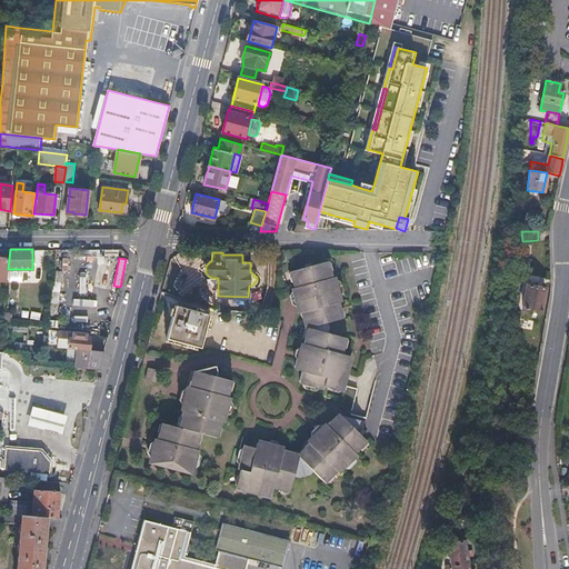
[(325,262),(292,270),(295,278),(292,281),(293,288),(291,291),(295,302),(298,305),(301,317),(307,319),(308,328),(312,329),(311,336),(306,339),(303,349),(299,352),(296,366),(299,370),(302,371),(300,381),(303,386),(316,389),(319,386),(330,389),(333,387),(341,388),(347,370),(351,367),(353,356),(351,352),(346,351),(347,346),(345,342),(346,336),(331,330),(331,327),(331,322),(340,320),(338,311),(340,308),(337,295),(340,292),(337,279),(333,278),(331,272),(327,270),(325,262)]
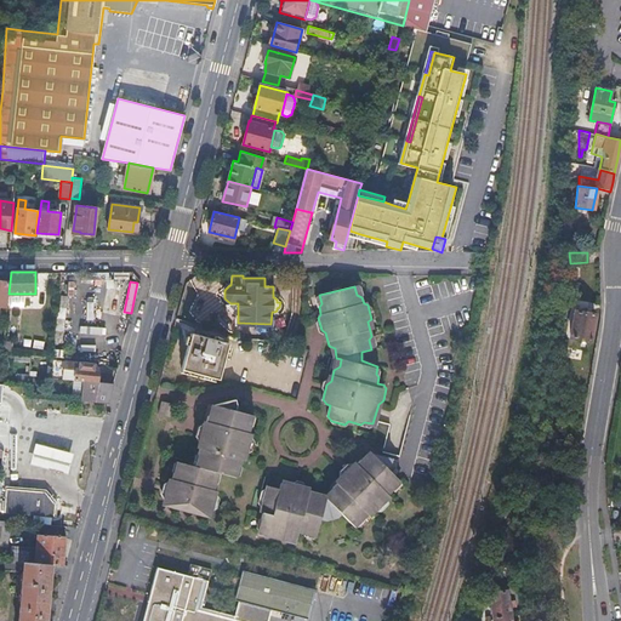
[(593,315),(575,312),(569,337),(588,342),(593,315)]
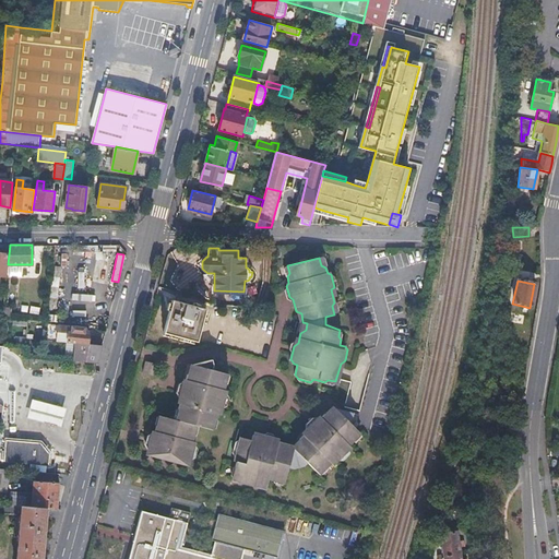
[(173,300),(164,333),(197,342),(205,309),(173,300)]
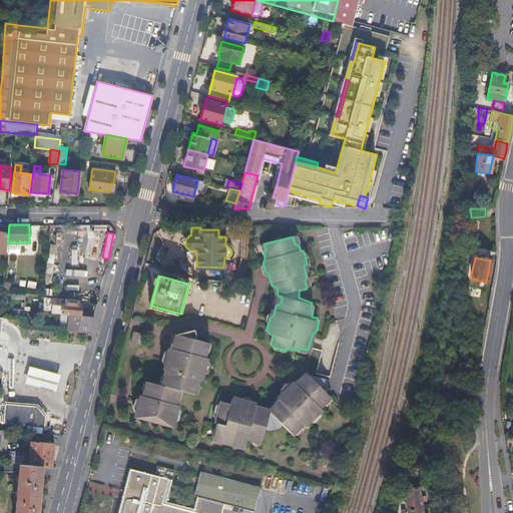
[(69,315),(81,316),(82,306),(77,306),(78,300),(53,298),(52,313),(60,314),(69,315)]
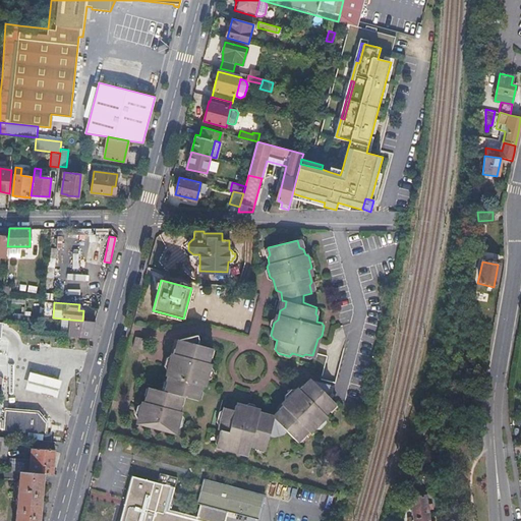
[(69,332),(70,320),(61,319),(61,332),(69,332)]
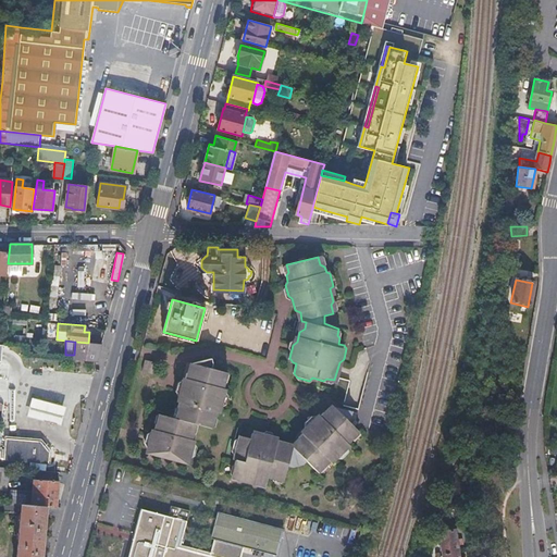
[(88,343),(75,342),(74,355),(74,359),(98,362),(102,344),(88,343)]
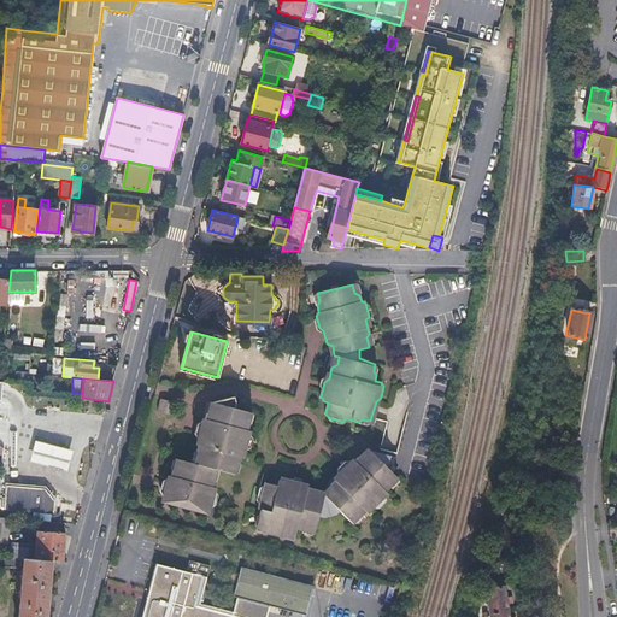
[(233,397),(213,403),(211,412),(206,415),(205,419),(201,422),(199,432),(201,438),(198,450),(199,456),(197,464),(178,460),(177,469),(174,471),(171,477),(166,480),(165,491),(168,494),(165,504),(206,515),(209,506),(213,503),(216,492),(213,486),(215,481),(212,476),(215,469),(231,472),(234,464),(238,463),(241,446),(246,444),(248,434),(246,428),(248,423),(246,418),(248,411),(234,407),(235,403),(233,397)]
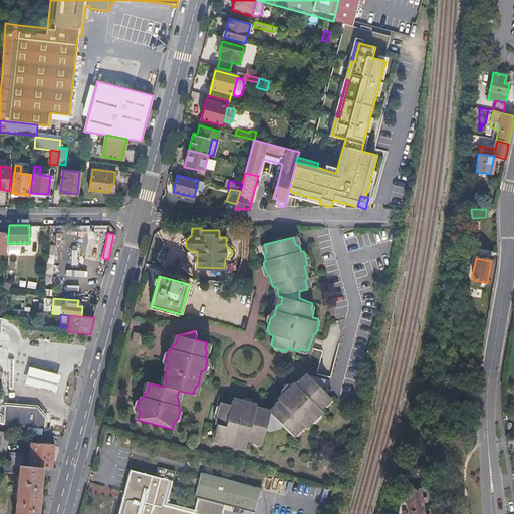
[(133,333),(130,343),(141,346),(144,336),(133,333)]
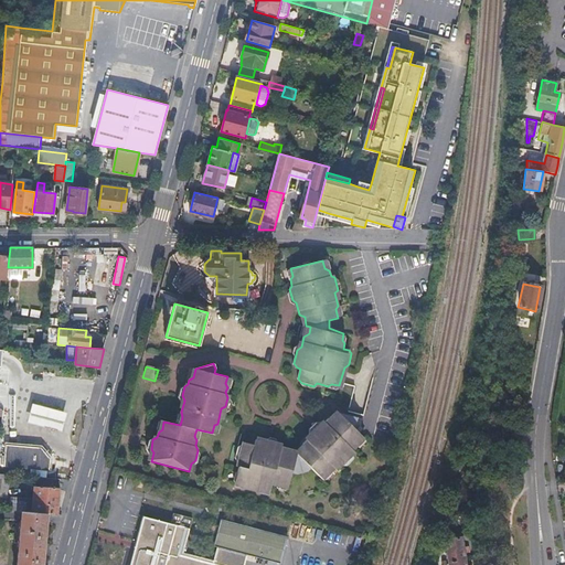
[(62,433),(66,414),(55,411),(31,404),(27,424),(51,430),(62,433)]
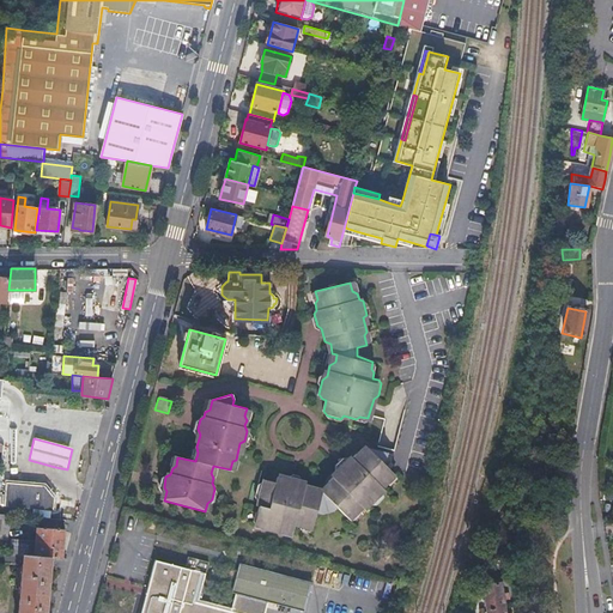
[(387,451),(366,445),(360,453),(356,451),(352,456),(347,456),(339,465),(339,469),(329,480),(328,485),(323,491),(314,490),(311,486),(299,483),(297,478),(281,474),(277,478),(275,481),(267,480),(262,483),(259,496),(261,501),(259,511),(261,517),(259,525),(278,529),(279,534),(291,536),(295,533),(296,526),(303,527),(307,525),(315,527),(319,513),(323,514),(337,510),(339,508),(351,517),(356,511),(363,511),(371,502),(377,502),(386,493),(384,489),(389,485),(389,478),(394,473),(383,461),(387,457),(387,451)]
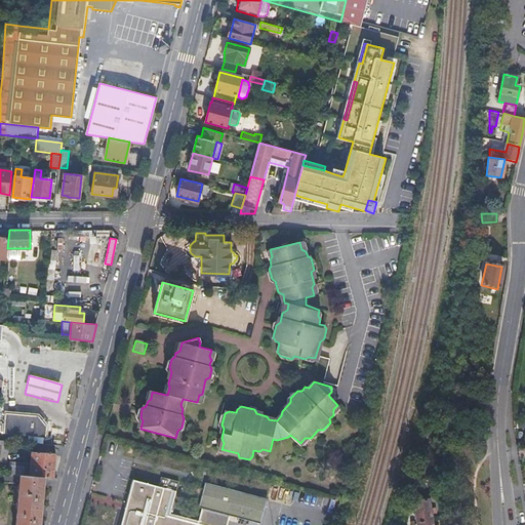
[(6,413),(4,433),(46,437),(47,426),(39,417),(6,413)]
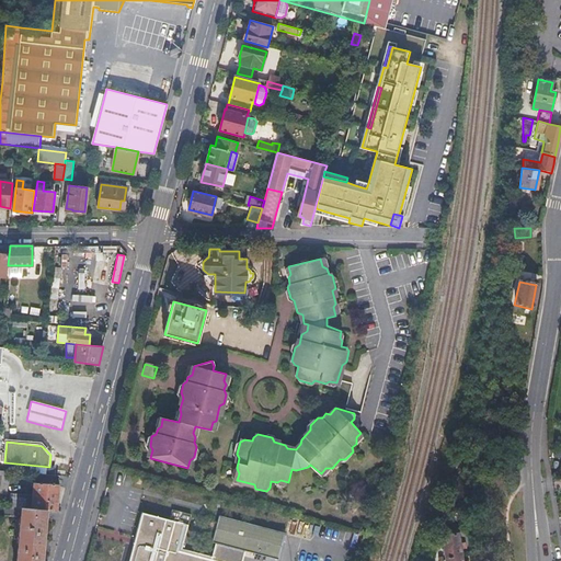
[(11,472),(0,470),(0,493),(7,495),(11,472)]
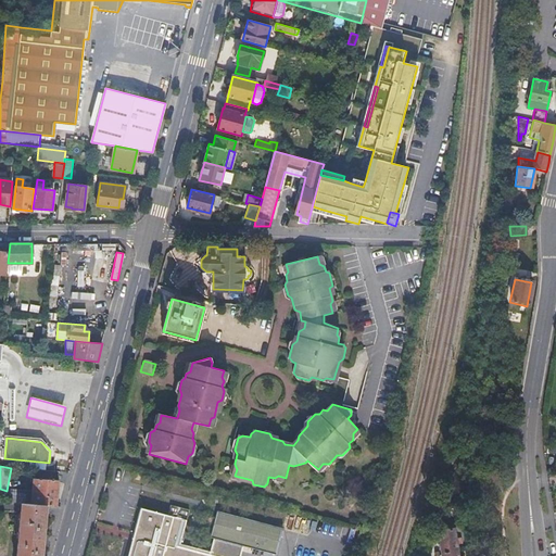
[(35,479),(32,504),(46,505),(57,506),(58,497),(59,480),(35,479)]
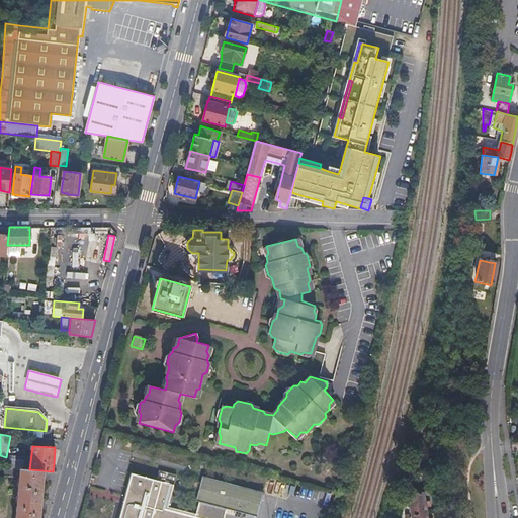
[(0,463),(0,466),(15,468),(16,459),(6,458),(5,464),(0,463)]
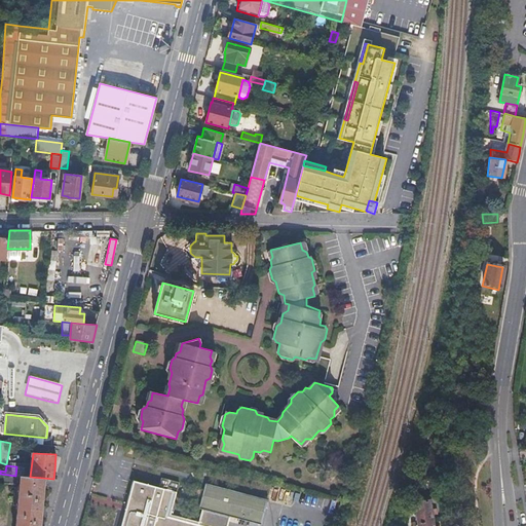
[(43,478),(30,477),(21,477),(21,482),(16,525),(38,525),(43,483),(43,478)]
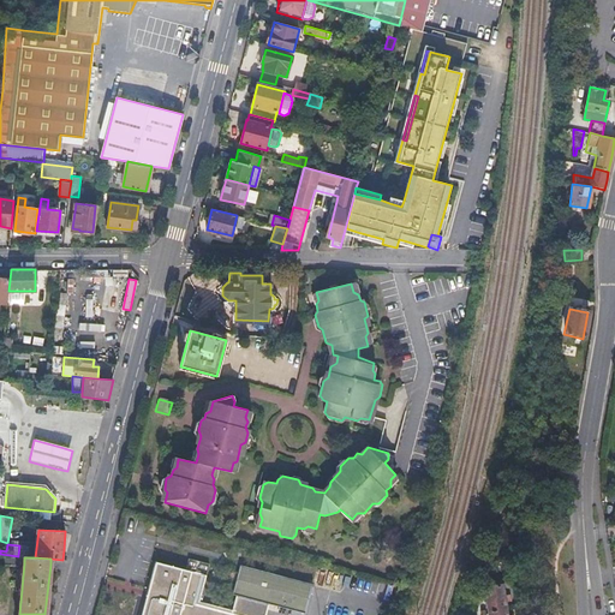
[(157,563),(143,614),(268,614),(272,604),(308,614),(315,585),(240,567),(233,596),(237,597),(233,613),(201,603),(208,577),(157,563)]
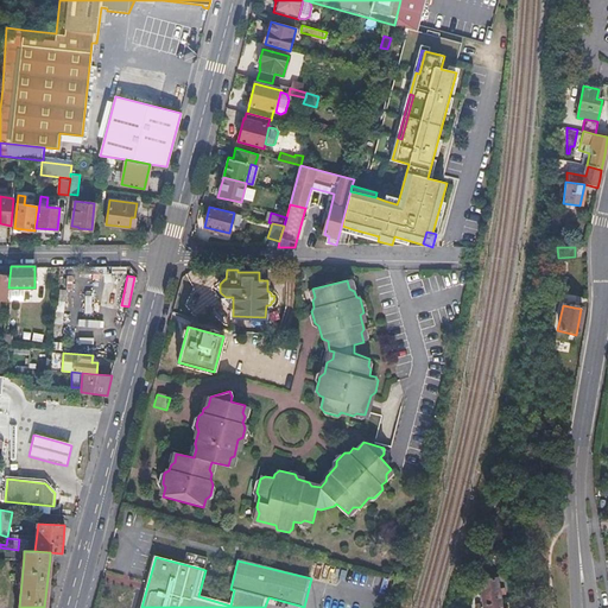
[(498,578),(479,582),(483,607),(502,607),(500,595),(499,588),(498,578)]
